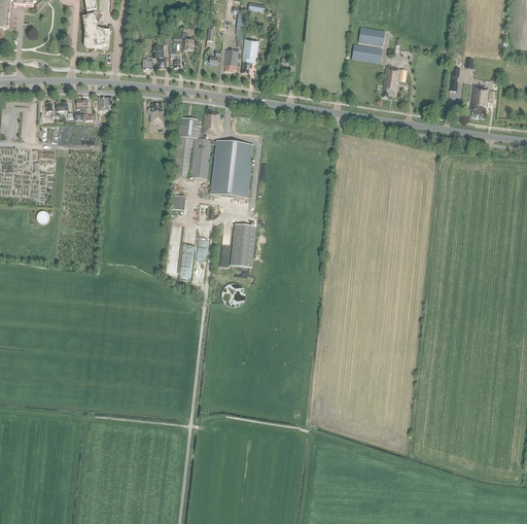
[(0,0),(0,40),(2,41),(3,29),(5,29),(5,27),(9,27),(11,0),(14,0),(14,4),(30,6),(30,0),(0,0)]
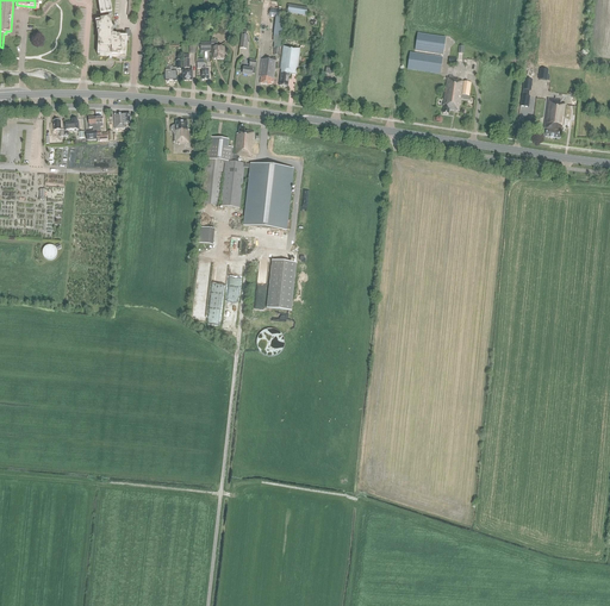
[(35,0),(35,7),(39,7),(39,1),(42,1),(42,0),(99,0),(99,1),(99,4),(100,7),(101,12),(106,12),(107,17),(107,18),(111,17),(110,14),(112,13),(112,14),(113,14),(111,0),(35,0)]
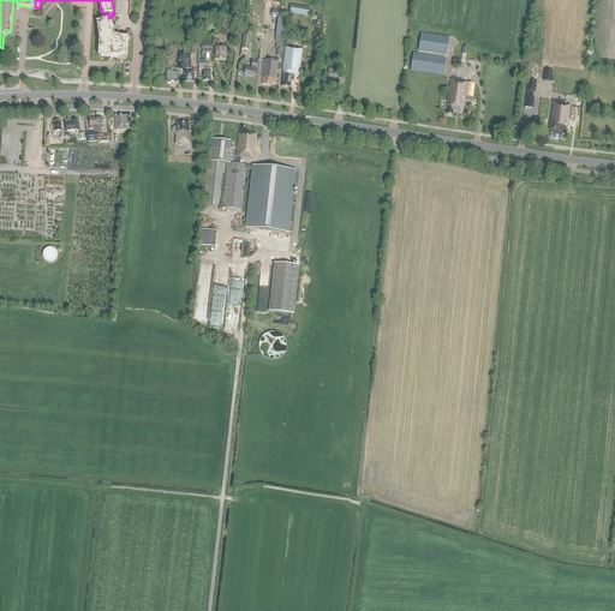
[(309,12),(310,5),(290,3),(288,10),(309,12)]
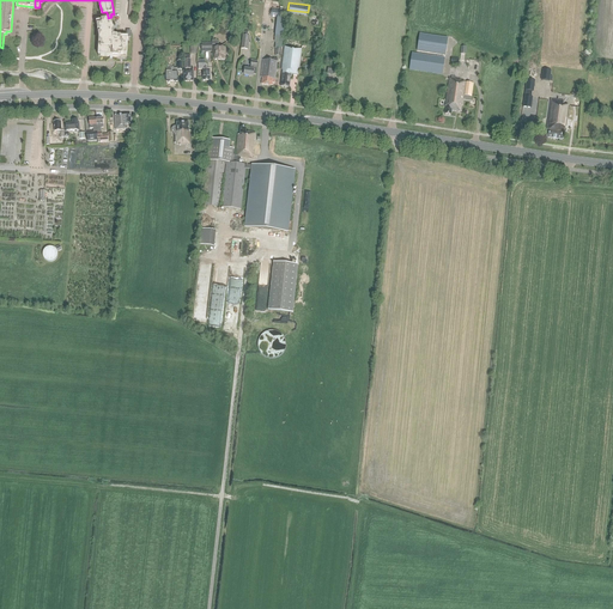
[(274,32),(283,34),(285,16),(281,14),(277,14),(274,32)]
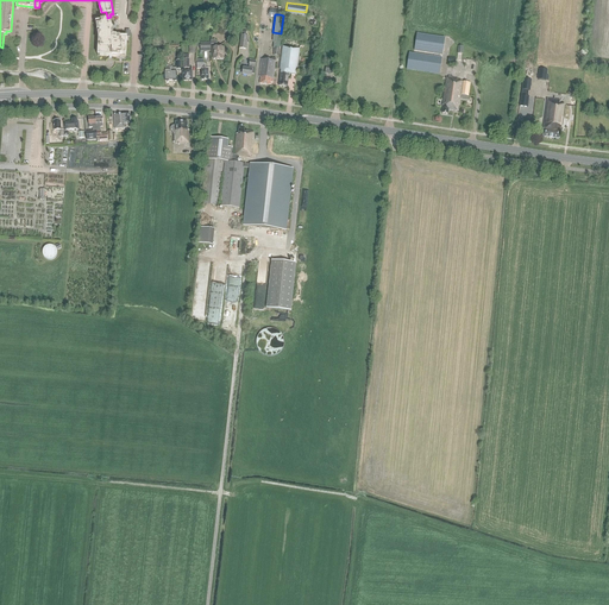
[(113,33),(111,17),(107,18),(107,17),(98,19),(99,23),(96,23),(99,36),(98,54),(121,54),(121,51),(126,52),(127,35),(113,33)]
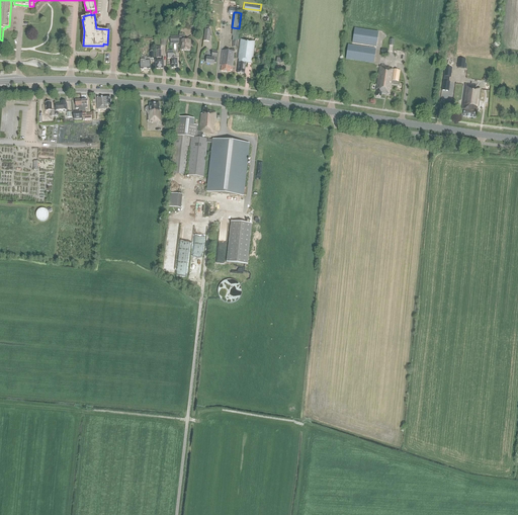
[(376,41),(378,29),(354,25),(352,39),(376,44),(376,41)]
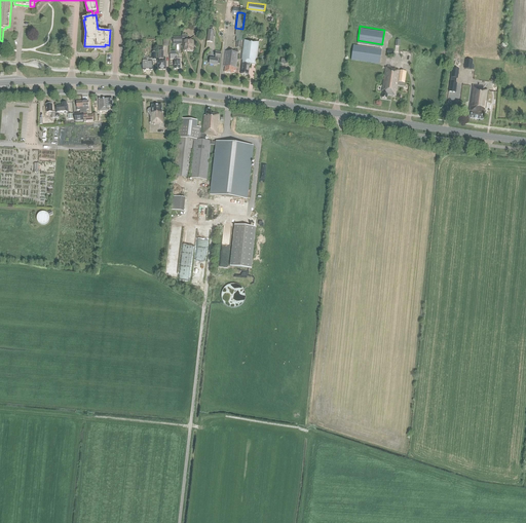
[(240,72),(248,73),(248,72),(247,72),(249,62),(256,63),(259,39),(243,38),(241,58),(242,58),(240,72)]
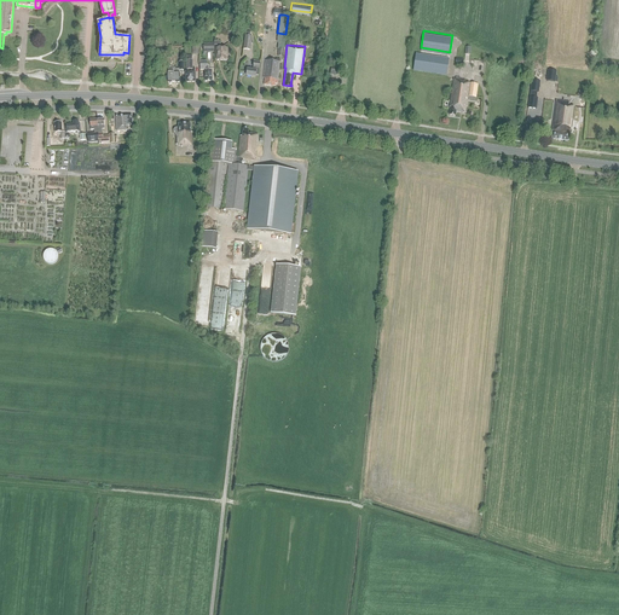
[(416,51),(414,67),(446,71),(449,56),(416,51)]
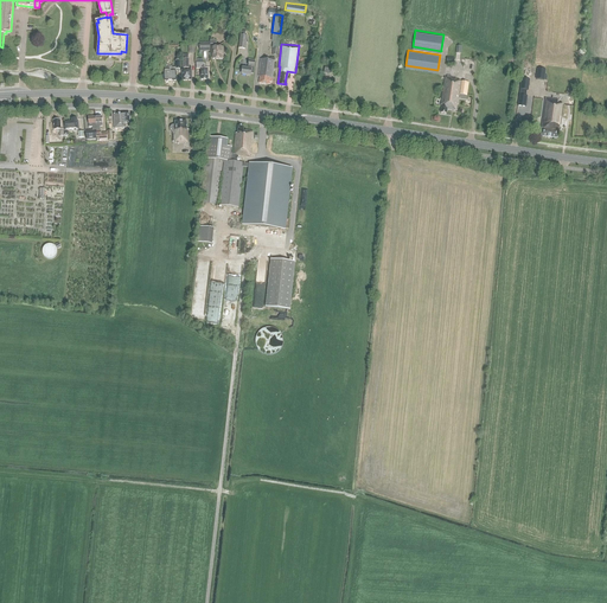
[(270,55),(270,58),(261,57),(259,74),(260,74),(260,81),(270,82),(270,81),(273,81),(275,55),(270,55)]
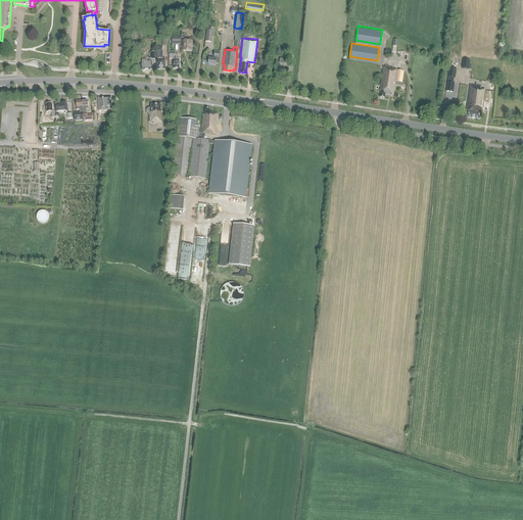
[(157,48),(157,56),(157,58),(157,61),(157,67),(165,66),(164,61),(164,58),(161,58),(161,56),(162,56),(162,48),(157,48)]
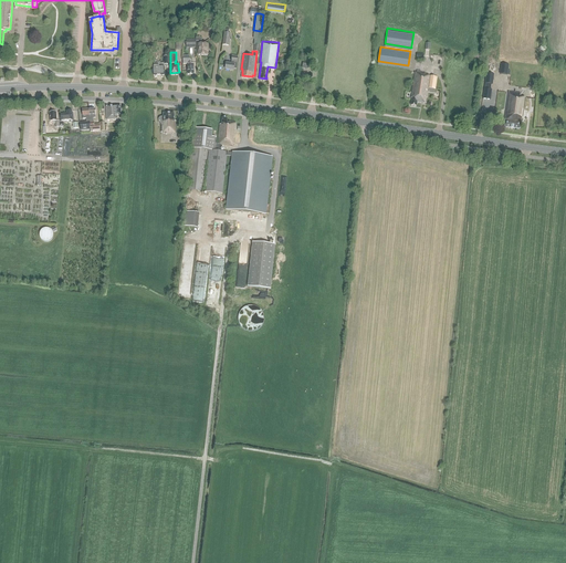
[(236,66),(238,54),(232,53),(231,61),(226,61),(224,66),(233,68),(233,66),(236,66)]
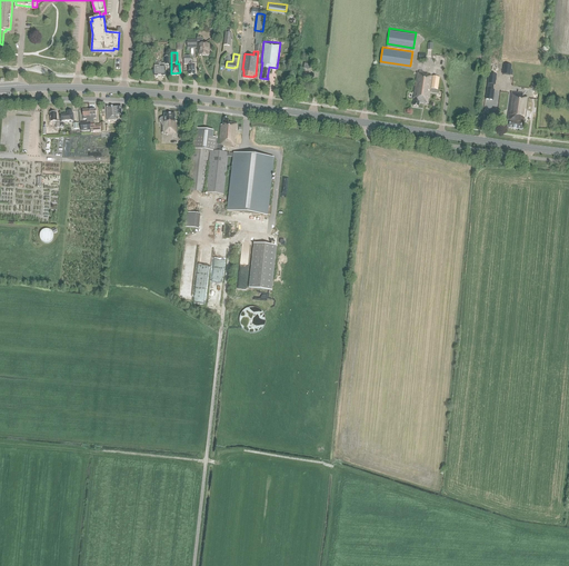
[(155,65),(153,65),(153,73),(166,73),(165,62),(169,62),(168,55),(165,55),(165,61),(155,61),(155,65)]
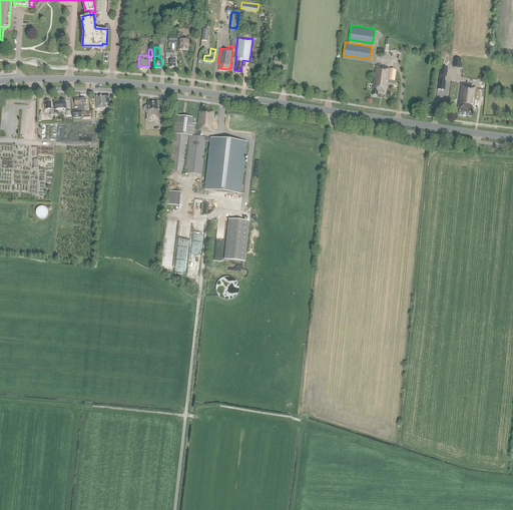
[(166,56),(169,56),(170,65),(176,65),(175,55),(172,55),(172,51),(165,51),(166,56)]
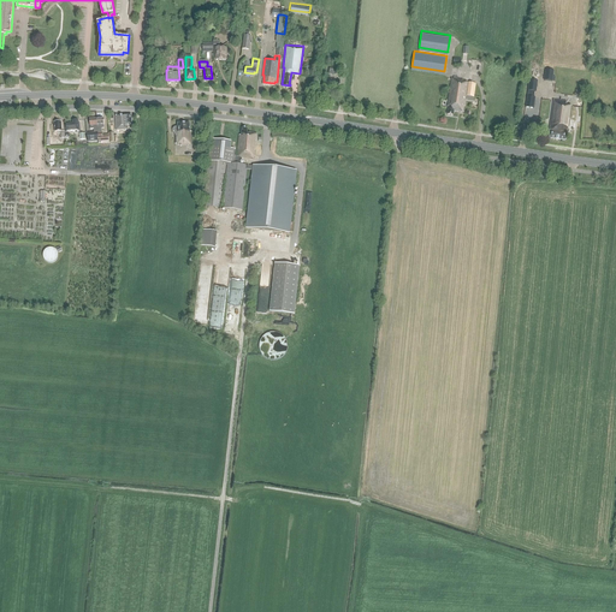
[(554,67),(545,66),(544,77),(552,78),(554,67)]
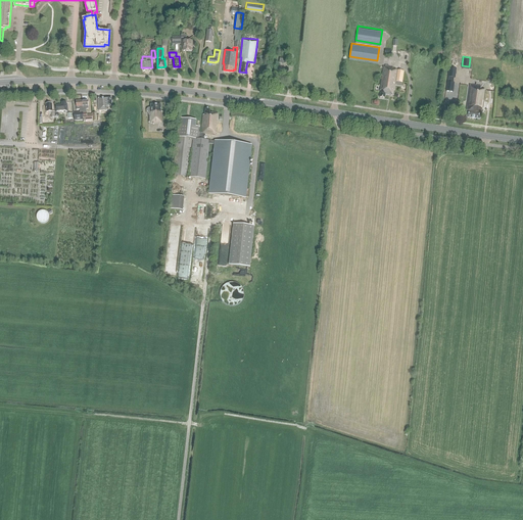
[(385,64),(383,64),(379,88),(381,88),(380,95),(385,95),(385,92),(393,93),(395,79),(401,80),(403,68),(393,67),(393,65),(389,65),(389,63),(385,63),(385,64)]
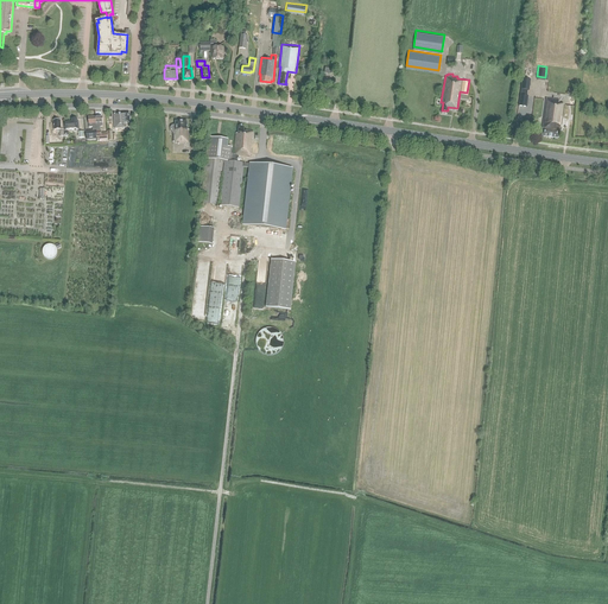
[(529,87),(531,76),(523,75),(521,86),(529,87)]
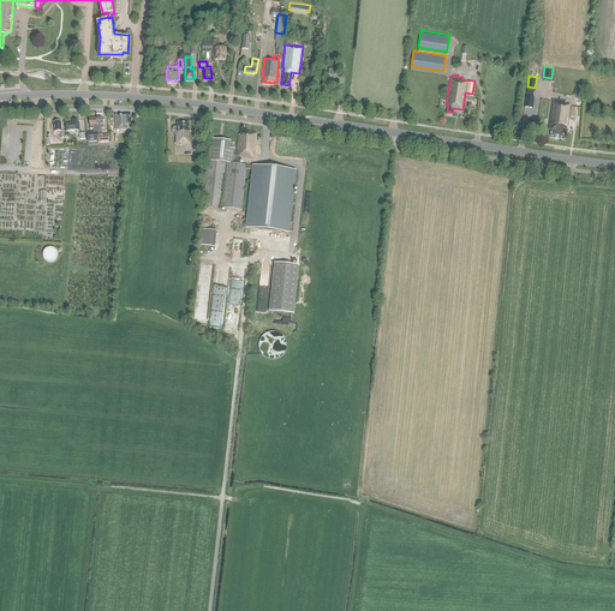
[(525,103),(533,105),(535,94),(526,93),(525,103)]
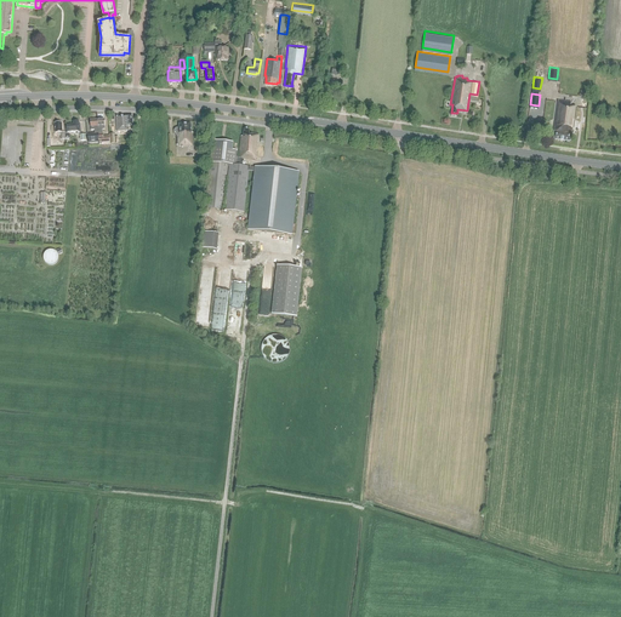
[(558,96),(554,118),(553,127),(554,127),(553,135),(554,136),(569,138),(570,136),(571,131),(573,130),(573,129),(571,127),(573,125),(574,126),(575,118),(576,104),(570,103),(571,100),(562,98),(562,97),(558,96)]
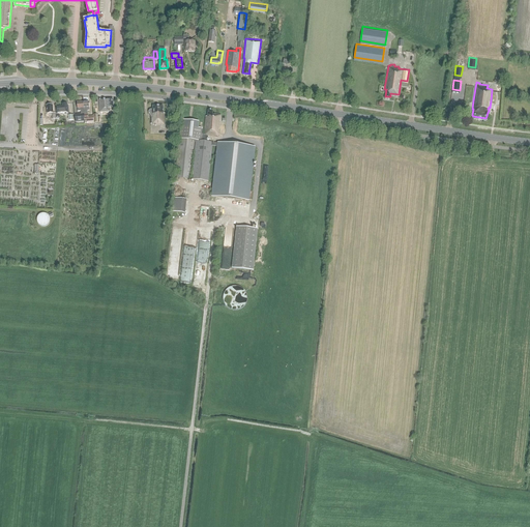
[(113,106),(113,100),(113,96),(98,98),(99,110),(110,109),(110,106),(113,106)]
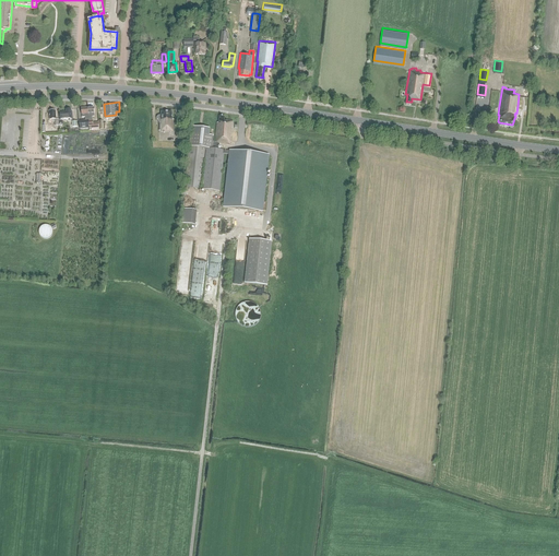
[(94,114),(93,106),(93,104),(86,105),(88,121),(88,125),(88,127),(98,127),(98,119),(92,120),(92,117),(92,114),(94,114)]
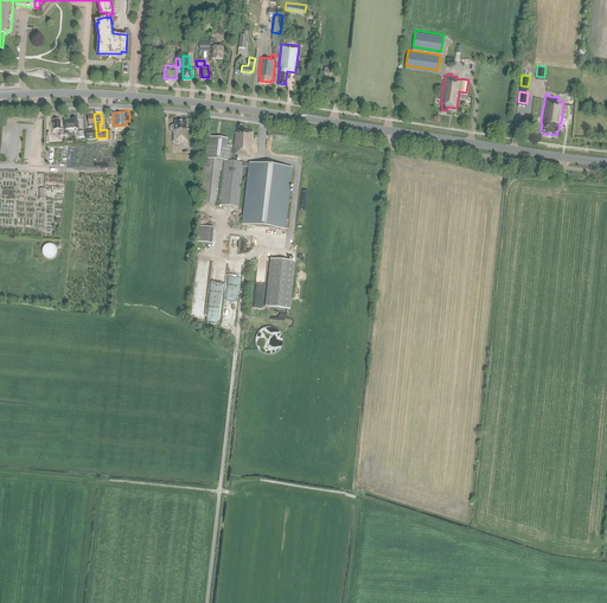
[(88,121),(89,124),(91,124),(93,128),(85,128),(87,136),(96,135),(96,132),(94,114),(88,114),(88,121)]
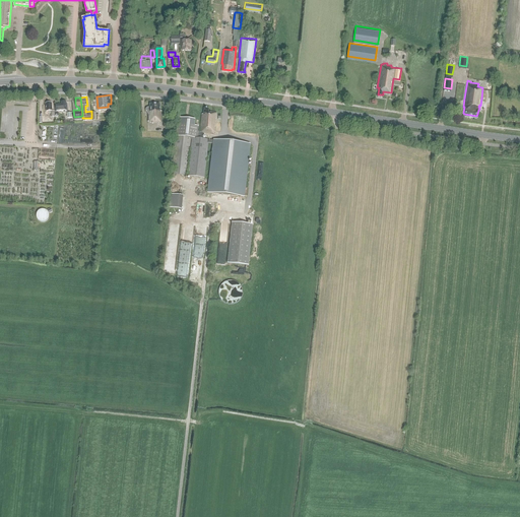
[(56,103),(56,109),(67,108),(67,102),(66,102),(65,99),(61,100),(61,102),(56,103)]
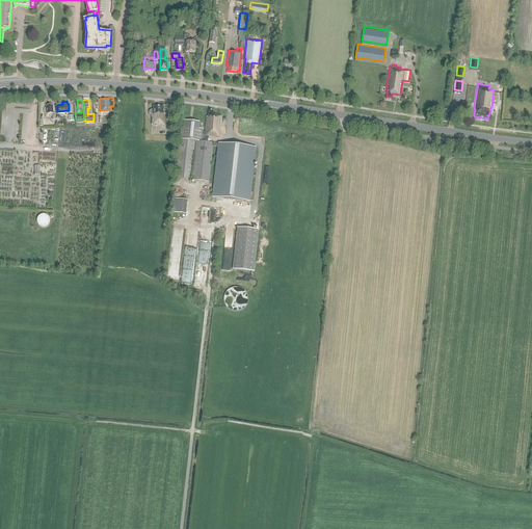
[(52,103),(47,103),(48,111),(50,111),(50,112),(52,112),(53,117),(56,116),(55,111),(53,111),(52,103)]
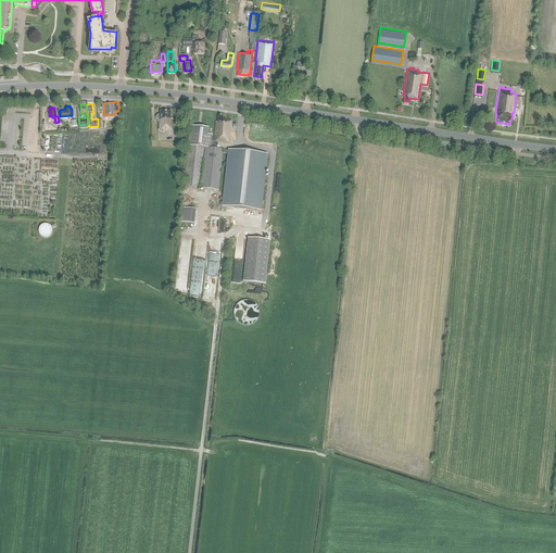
[(172,109),(161,109),(161,112),(158,112),(156,114),(156,116),(158,117),(158,118),(159,118),(159,127),(163,127),(163,128),(173,128),(173,116),(172,116),(172,109)]
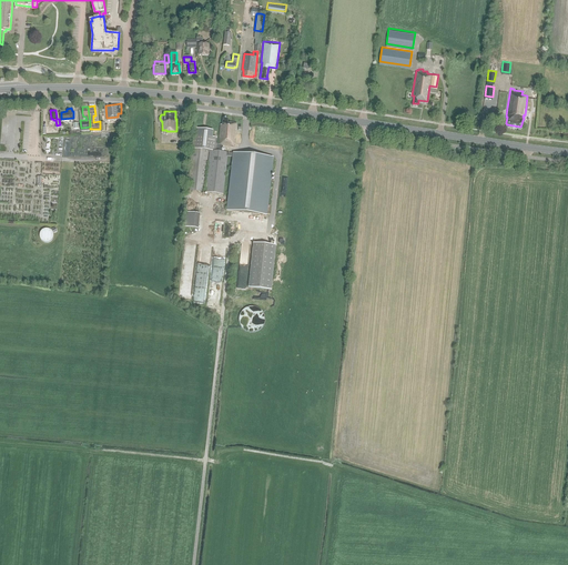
[(234,143),(236,121),(227,120),(229,115),(223,115),(222,122),(221,121),(219,141),(216,141),(217,134),(212,134),(213,128),(194,125),(188,188),(203,189),(206,160),(208,160),(204,190),(223,191),(227,153),(233,154),(227,208),(266,212),(273,154),(234,150),(227,150),(221,149),(222,142),(234,143)]
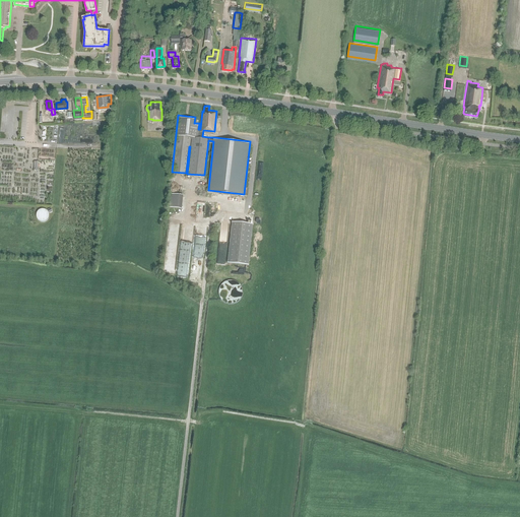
[(180,206),(181,192),(168,191),(167,205),(180,206)]
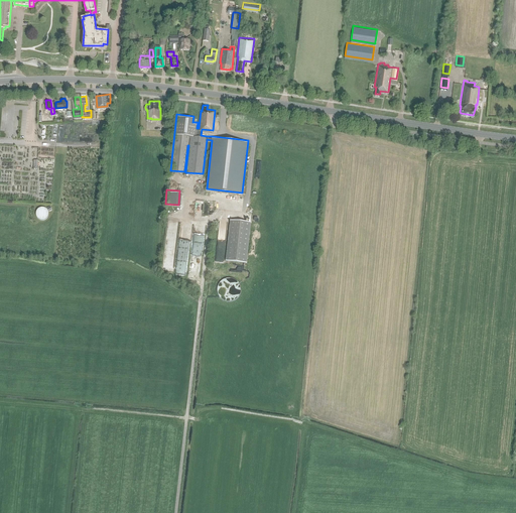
[(231,218),(226,258),(246,260),(251,220),(231,218)]
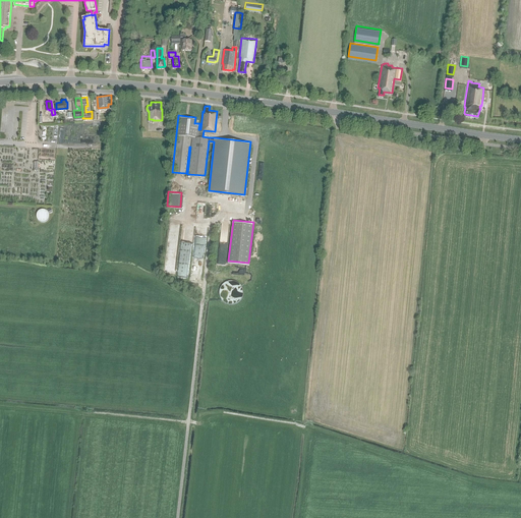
[(224,280),(224,281),(223,281),(222,282),(222,283),(221,283),(221,284),(220,285),(220,286),(219,287),(219,288),(219,289),(219,290),(219,291),(219,292),(220,293),(220,294),(220,295),(221,296),(222,297),(222,298),(223,299),(224,299),(225,300),(226,301),(227,301),(228,301),(229,302),(230,302),(231,302),(232,302),(233,302),(234,301),(235,301),(236,301),(237,300),(238,300),(238,299),(239,299),(240,298),(240,297),(241,296),(241,295),(242,295),(242,294),(243,293),(243,292),(243,291),(243,290),(243,289),(243,288),(243,287),(242,286),(242,285),(241,284),(241,283),(240,283),(240,282),(239,281),(238,281),(237,280),(237,279),(236,279),(235,279),(234,278),(233,278),(232,278),(231,278),(230,278),(229,278),(228,278),(227,279),(226,279),(225,280),(224,280)]
